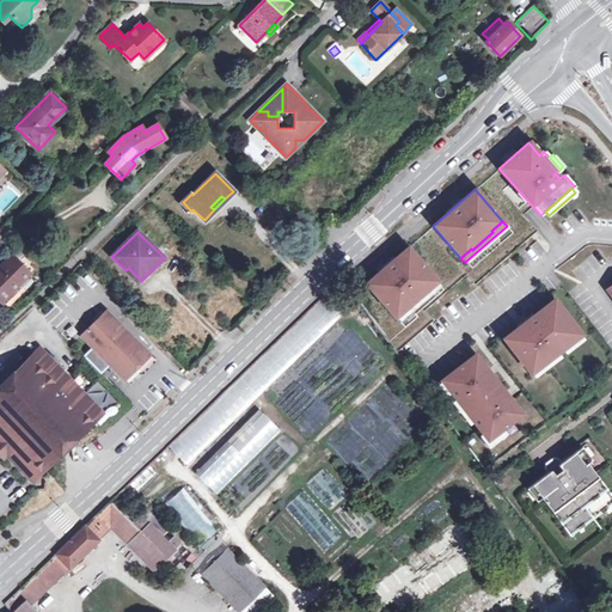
[(405,308),(426,291),(424,289),(435,280),(407,248),(365,285),(393,317),(404,307),(405,308)]
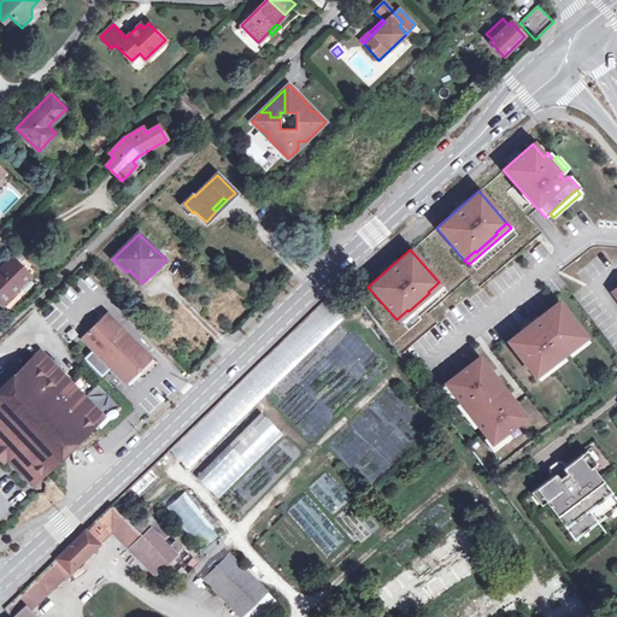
[(12,258),(0,269),(0,303),(1,304),(3,303),(9,309),(11,309),(21,298),(22,295),(16,291),(30,276),(12,258)]
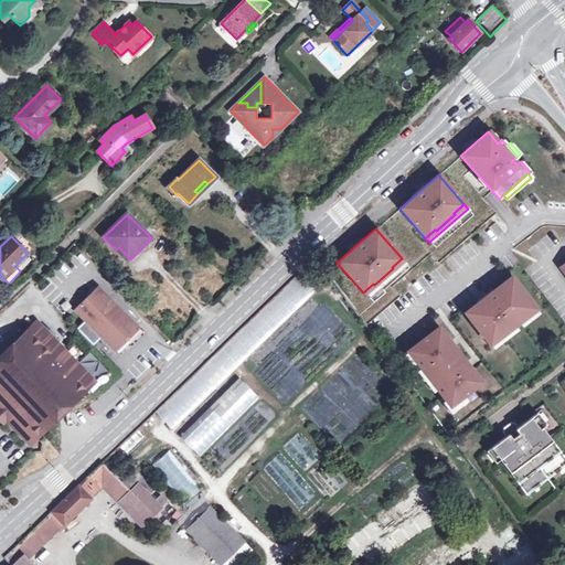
[(128,263),(130,259),(118,247),(116,249),(128,263)]
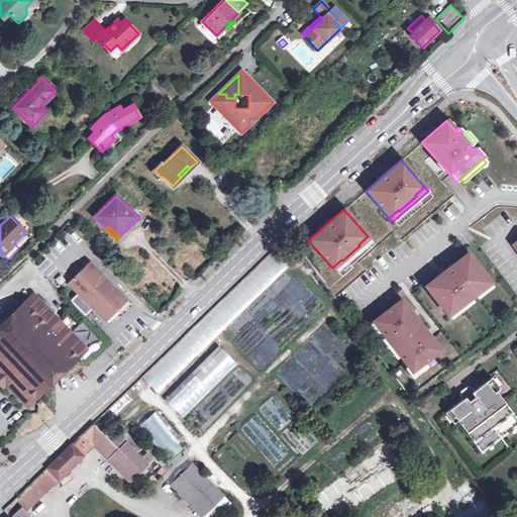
[(332,268),(335,271),(371,240),(368,236),(358,244),(359,245),(342,261),(341,260),(332,268)]
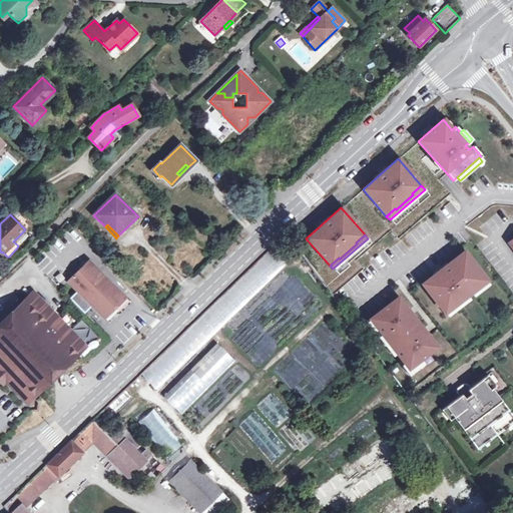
[(272,251),(192,326),(206,341),(286,267),(272,251)]
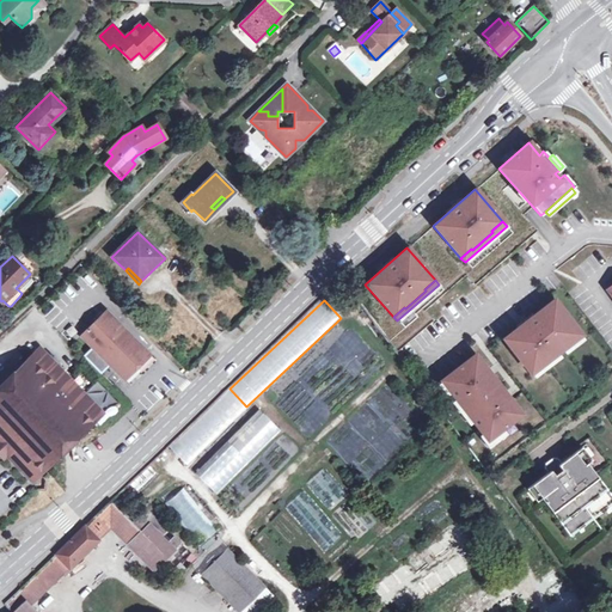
[(562,348),(580,334),(554,300),(531,317),(532,319),(527,324),(525,322),(503,338),(530,372),(542,362),(543,363),(562,349),(562,348)]
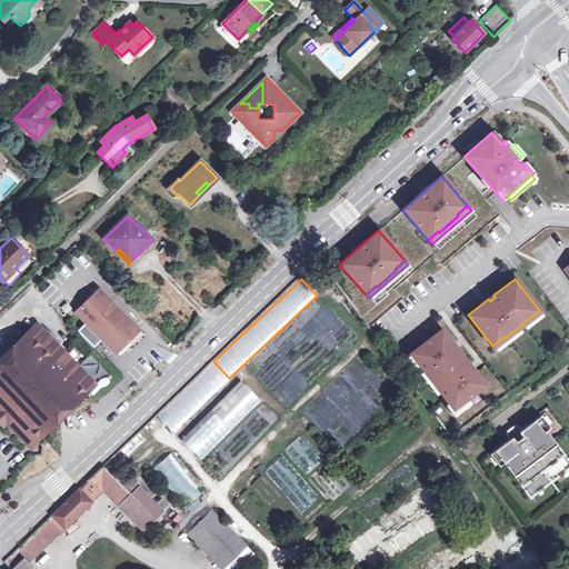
[(99,288),(75,312),(85,322),(78,331),(93,347),(101,339),(115,352),(138,328),(99,288)]
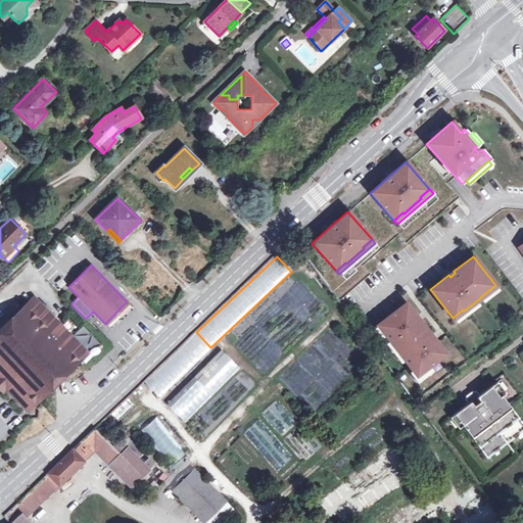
[(34,299),(0,332),(0,366),(35,401),(79,360),(32,312),(39,304),(34,299)]
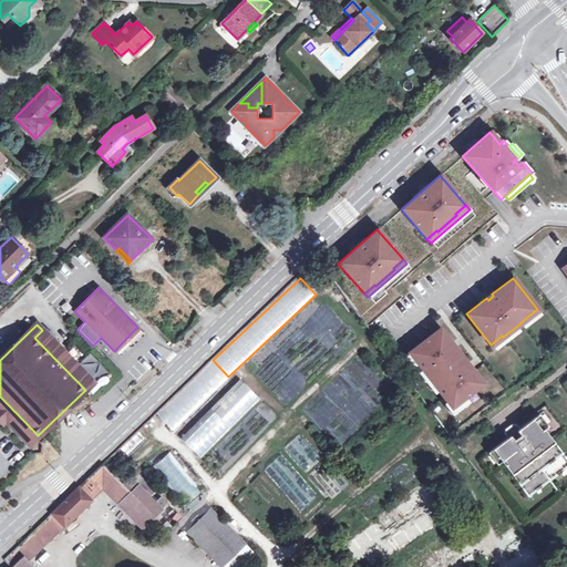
[(431,380),(432,379),(440,389),(437,390),(451,408),(483,383),(440,329),(409,352),(431,380)]
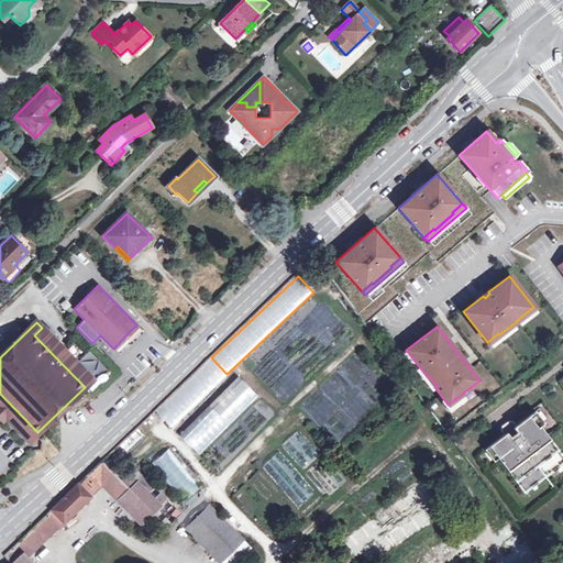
[(92,379),(42,328),(34,335),(85,387),(92,379)]
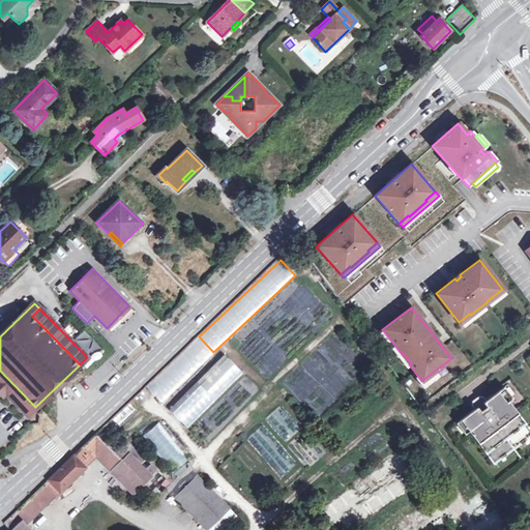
[(529,344),(527,340),(518,347),(502,358),(490,367),(504,387),(486,402),(482,398),(477,398),(472,402),(472,406),(474,409),(461,420),(469,431),(493,463),(529,434),(529,430),(508,401),(512,398),(529,420),(529,344)]
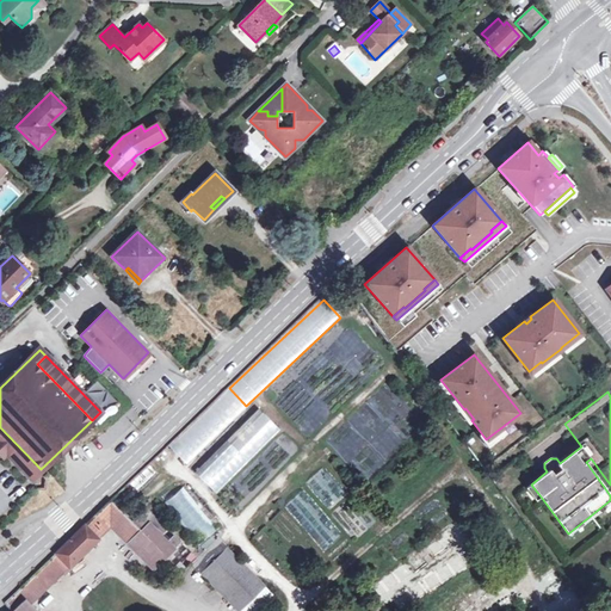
[(579,413),(597,400),(596,399),(592,397),(575,409),(578,412),(579,413)]
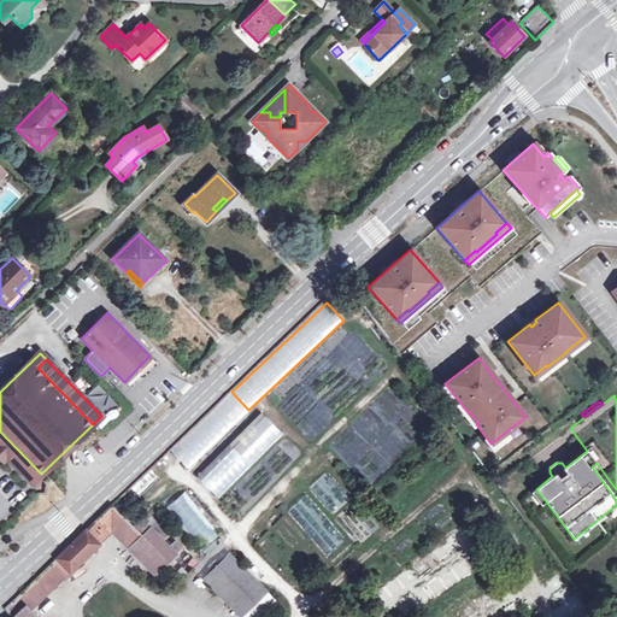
[(260,412),(197,477),(218,498),(282,434),(260,412)]
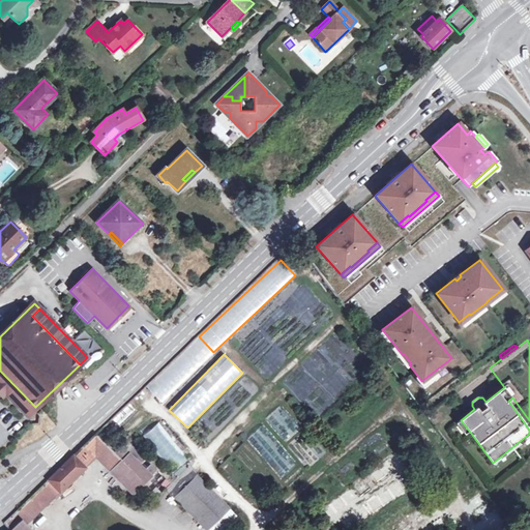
[(35,407),(0,371),(0,384),(7,392),(28,414),(35,407)]
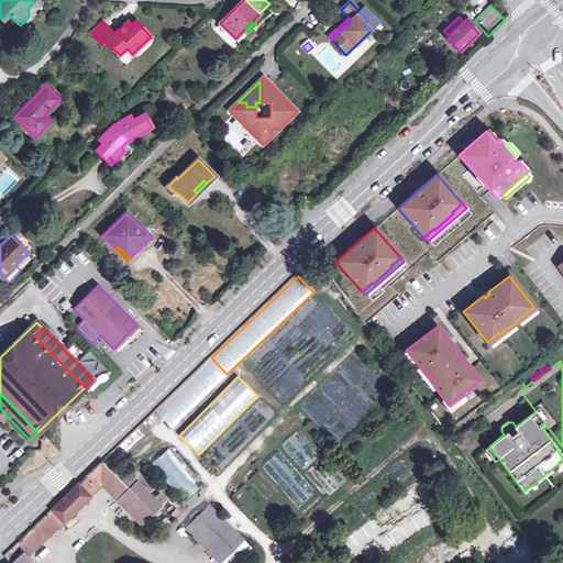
[(299,432),(284,445),(302,467),(318,453),(299,432)]
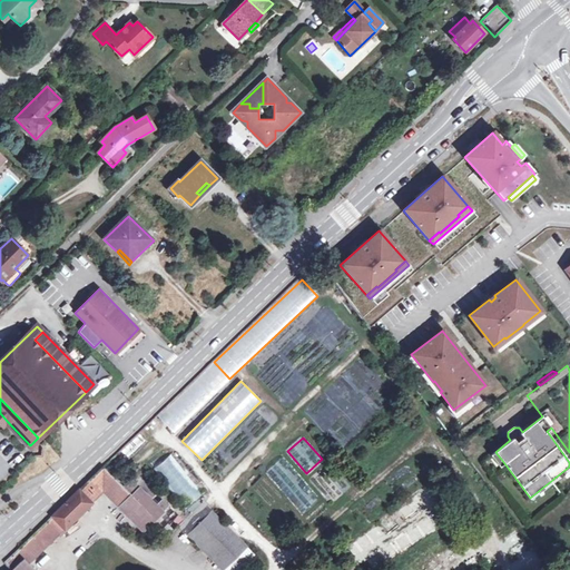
[(504,463),(495,452),(491,455),(499,467),(504,463)]
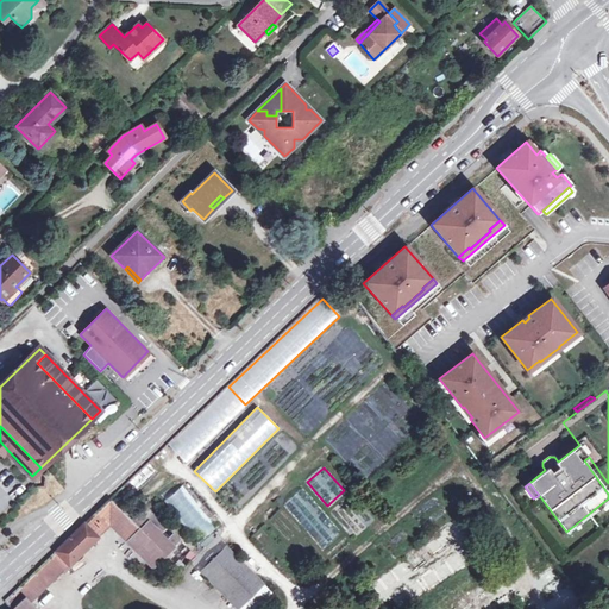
[(196,544),(215,531),(183,487),(165,500),(196,544)]
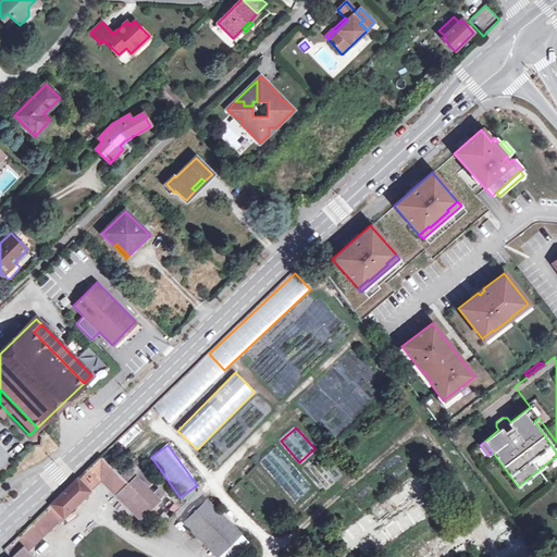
[(276,449),(261,462),(295,500),(310,487),(276,449)]
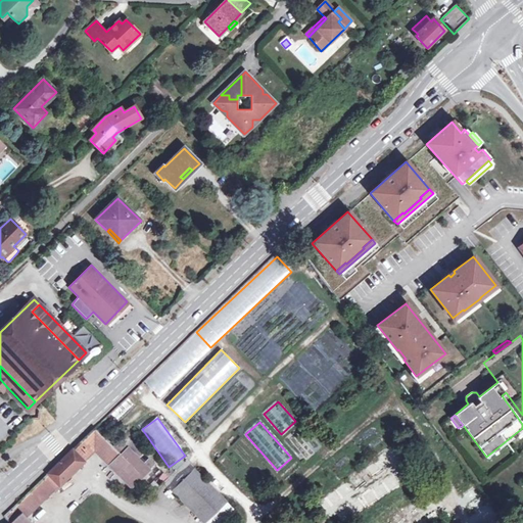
[(128,475),(124,480),(131,486),(149,468),(153,464),(148,458),(142,464),(137,459),(142,453),(125,434),(112,445),(95,428),(50,472),(5,516),(5,517),(8,522),(31,522),(26,517),(41,503),(37,498),(43,492),(47,496),(58,485),(59,486),(85,462),(84,461),(94,450),(119,475),(124,471),(128,475)]
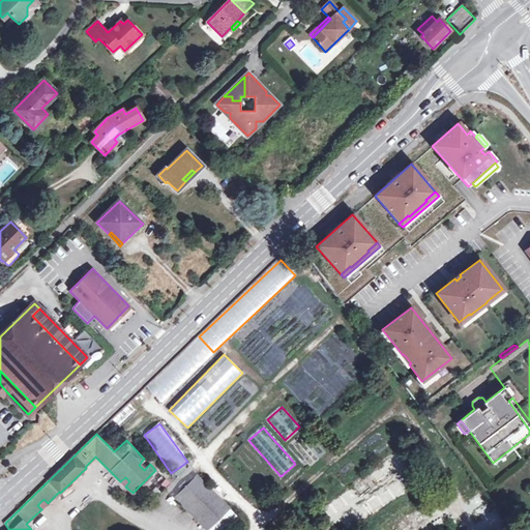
[(206,529),(207,529),(230,508),(196,475),(174,497),(206,529)]
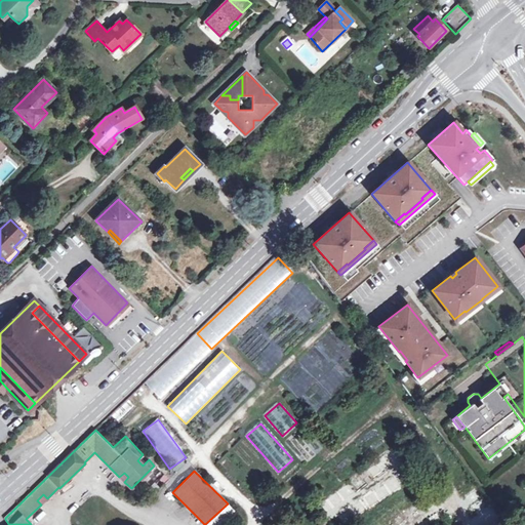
[(124,473),(119,477),(124,482),(128,477),(124,473)]
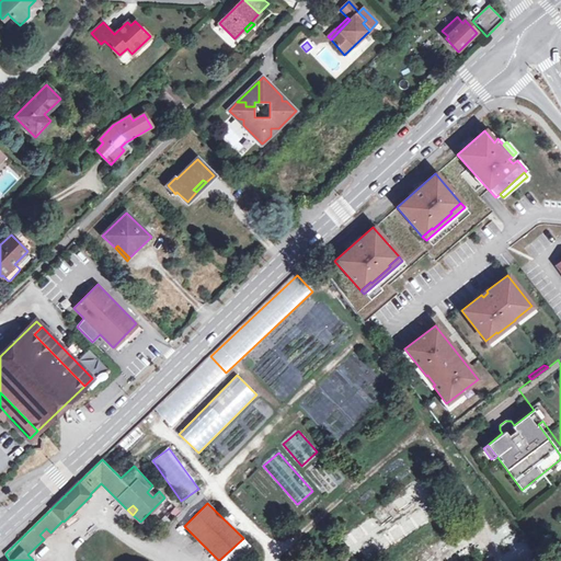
[(44,539),(50,533),(46,528),(39,535),(44,539)]
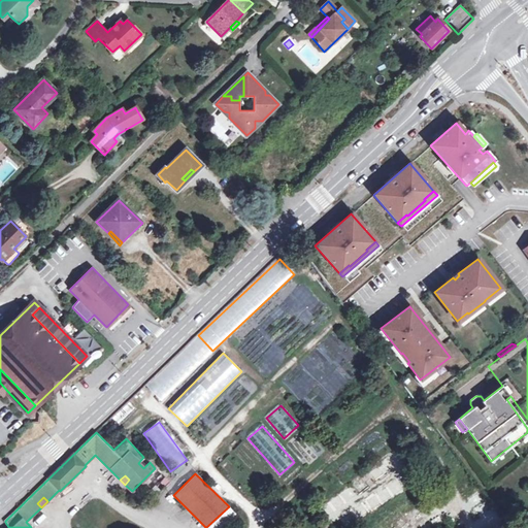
[(429,527),(437,522),(424,504),(392,527),(429,527)]
